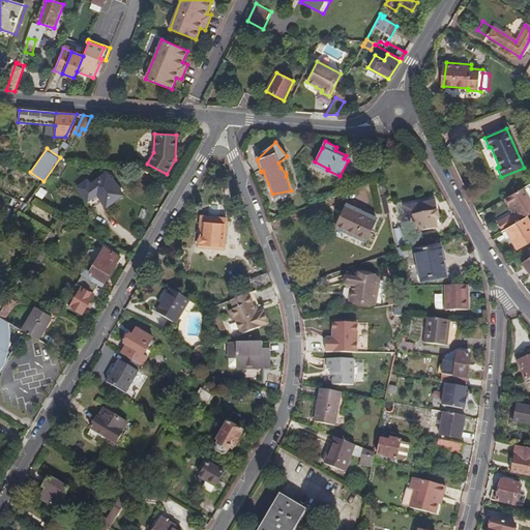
[(87,180),(78,187),(93,209),(104,202),(107,206),(123,194),(106,172),(90,184),(87,180)]
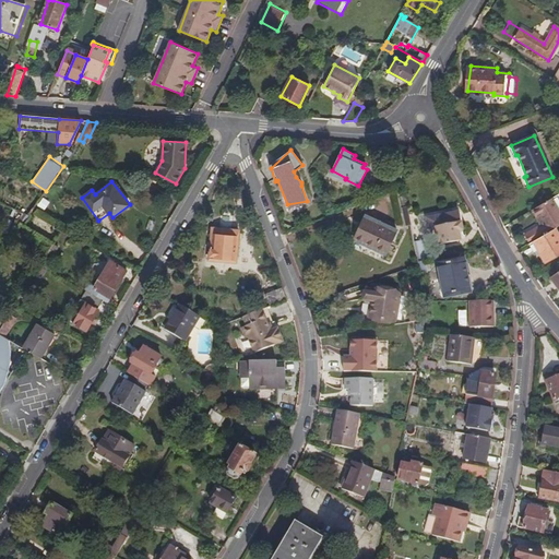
[(555,228),(558,226),(558,193),(531,211),(540,226),(544,224),(546,227),(542,229),(539,232),(537,228),(524,236),(528,245),(533,241),(555,228)]
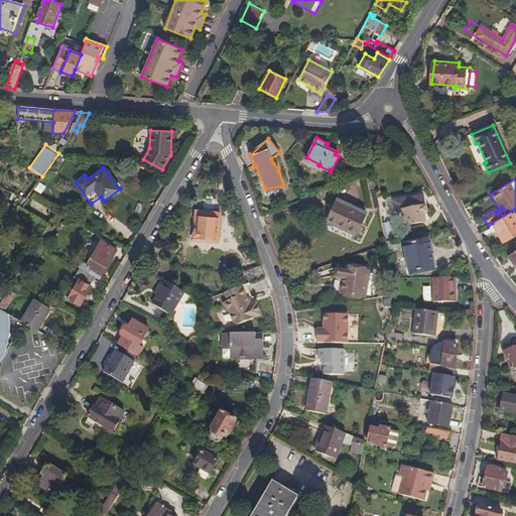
[(35,189),(41,194),(46,186),(40,181),(35,189)]
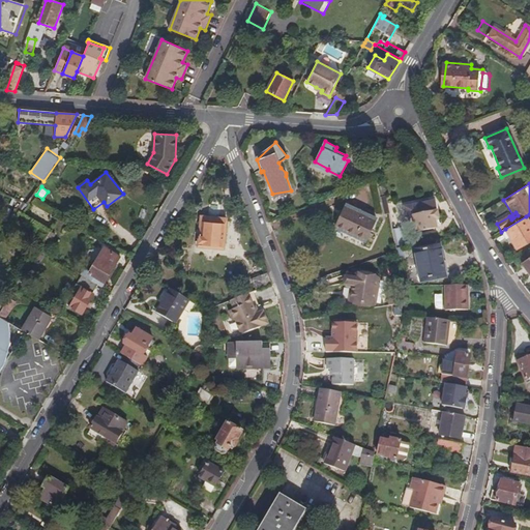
[(390,212),(386,195),(381,196),(384,213),(390,212)]
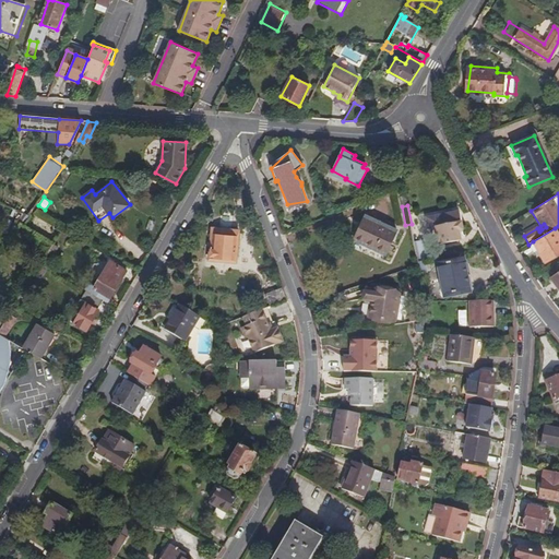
[(464,230),(462,212),(430,217),(435,245),(462,240),(460,232),(464,230)]
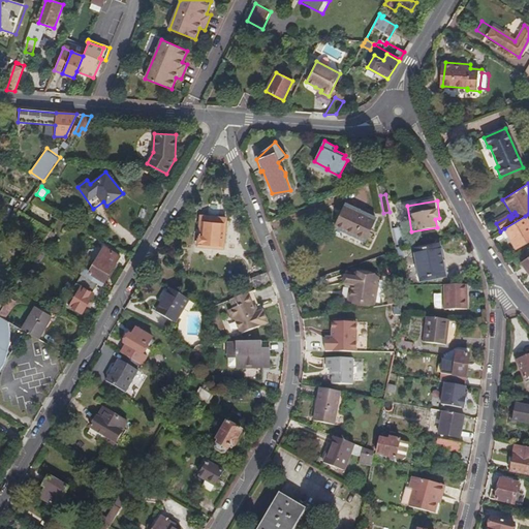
[(367,243),(376,219),(344,208),(336,232),(367,243)]
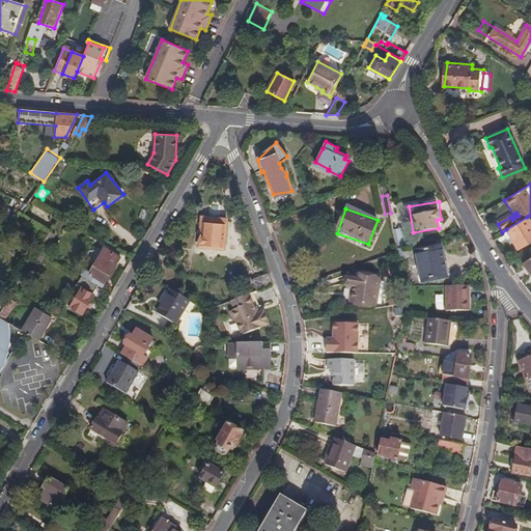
[(518,250),(530,242),(530,223),(527,217),(506,229),(518,250)]
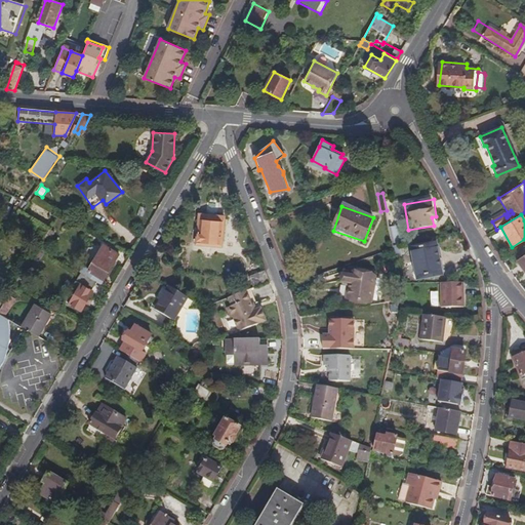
[(221,242),(223,219),(199,217),(198,241),(221,242)]
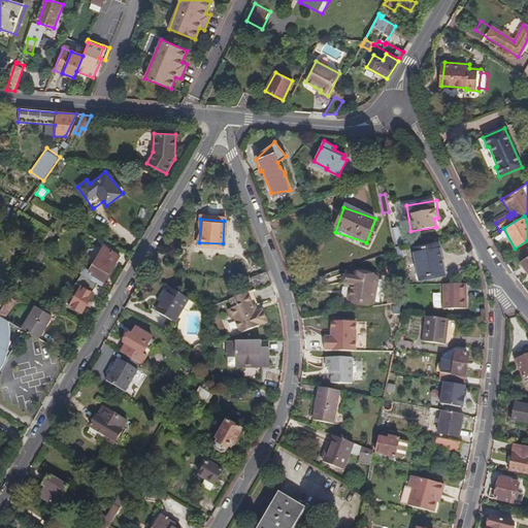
[(406,245),(402,225),(392,227),(395,246),(401,245),(406,245)]
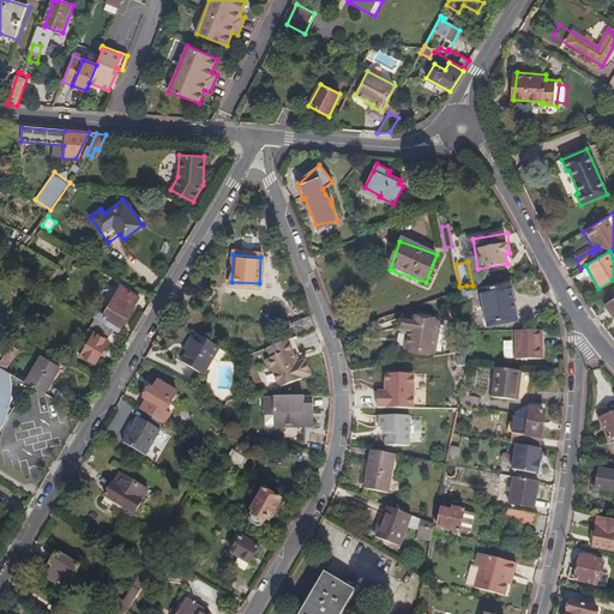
[(470,300),(467,286),(459,287),(461,293),(463,301),(470,300)]
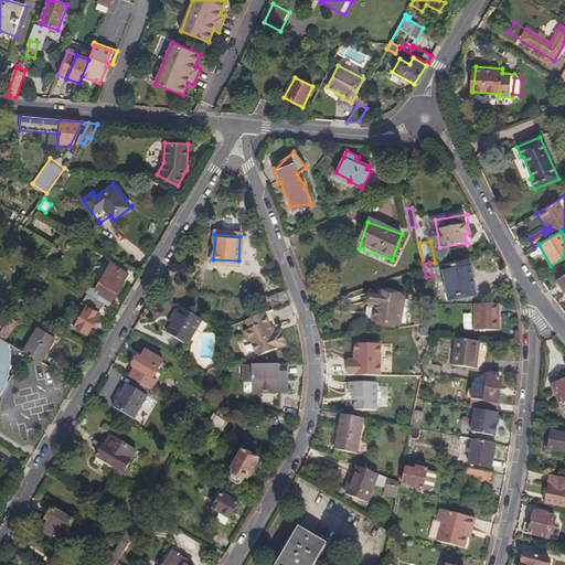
[(108,306),(127,274),(110,264),(95,289),(89,287),(86,292),(88,294),(104,304),(108,306)]
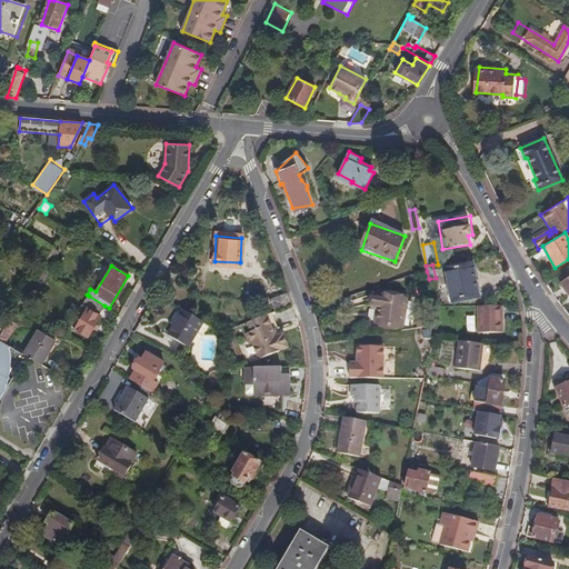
[(476,281),(472,266),(447,270),(449,286),(476,281)]
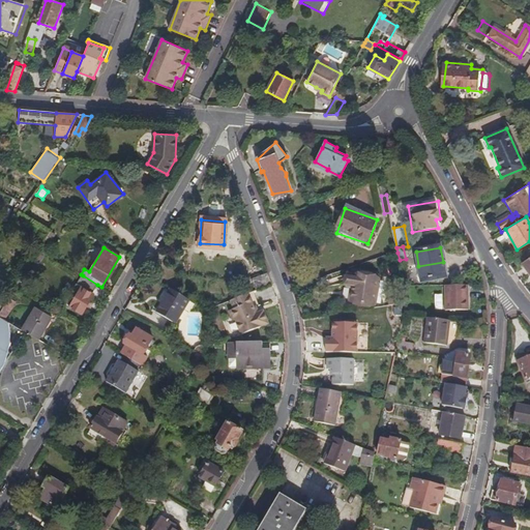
[(445,277),(443,262),(418,266),(420,282),(445,277)]
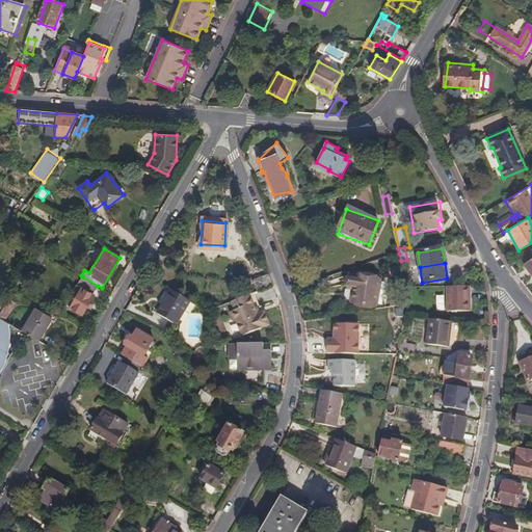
[(273,286),(268,274),(253,281),(256,291),(273,286)]
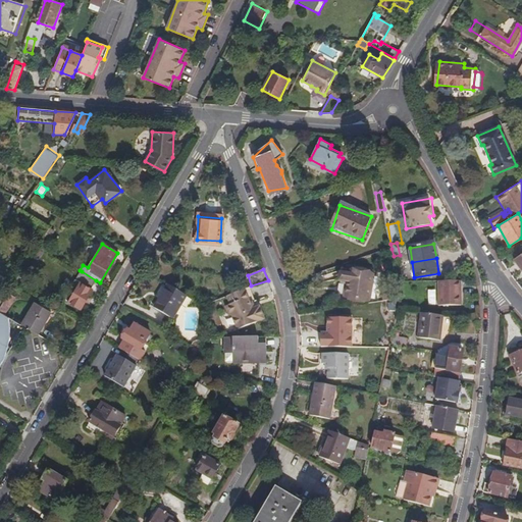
[(369,302),(373,275),(344,270),(342,282),(346,283),(344,297),(369,302)]
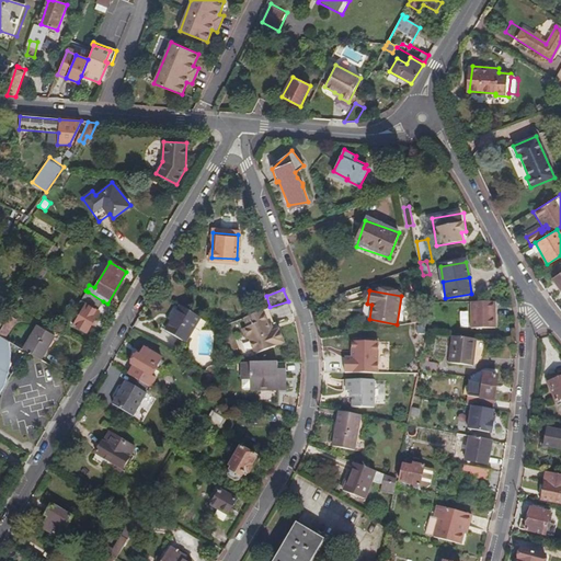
[(98,311),(103,301),(88,292),(73,316),(76,318),(72,322),(75,323),(75,324),(87,332),(99,311),(98,311)]
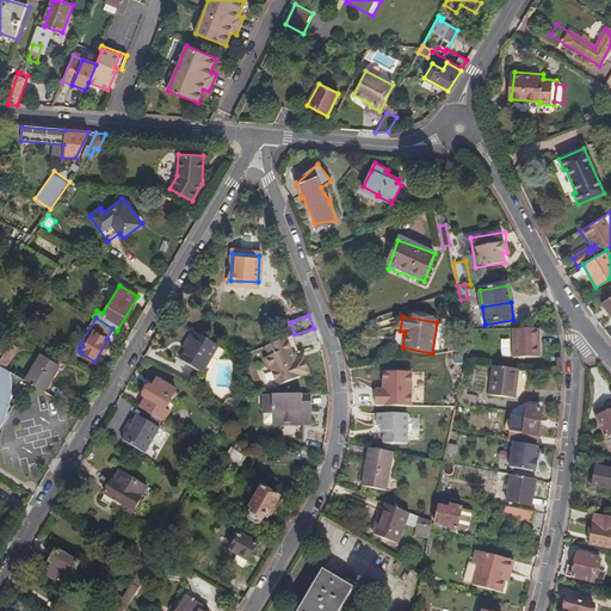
[(539,358),(539,329),(513,329),(513,358),(539,358)]
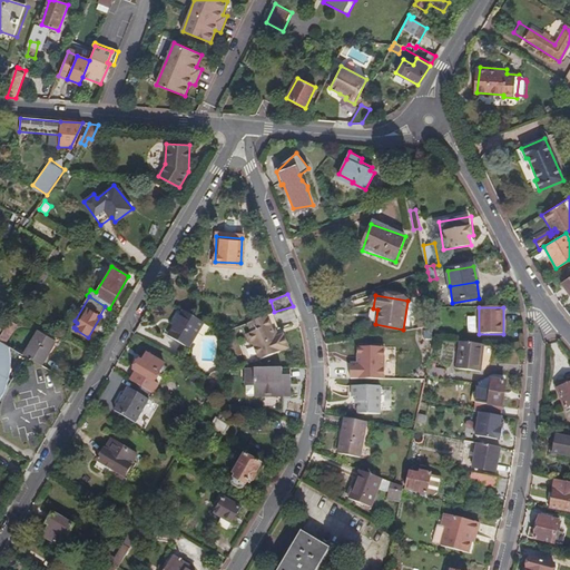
[(188,349),(204,322),(184,311),(168,336),(188,349)]
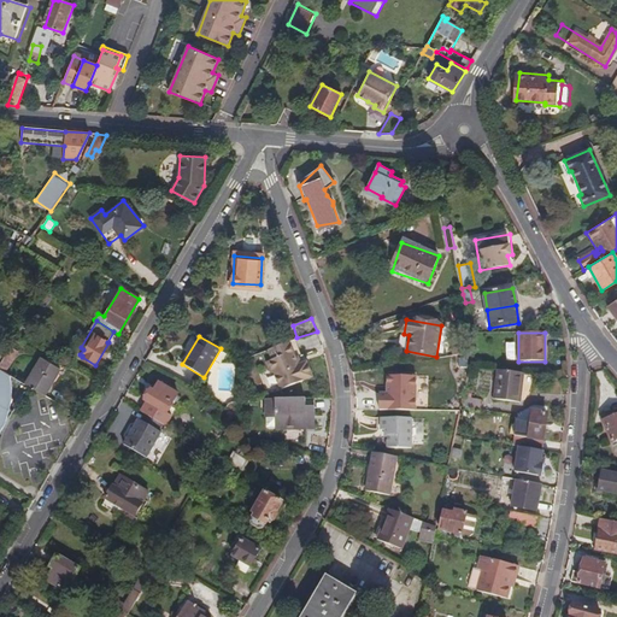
[(311,378),(305,362),(301,363),(298,365),(295,358),(289,341),(268,348),(271,359),(265,362),(269,369),(271,371),(278,389),(311,378)]
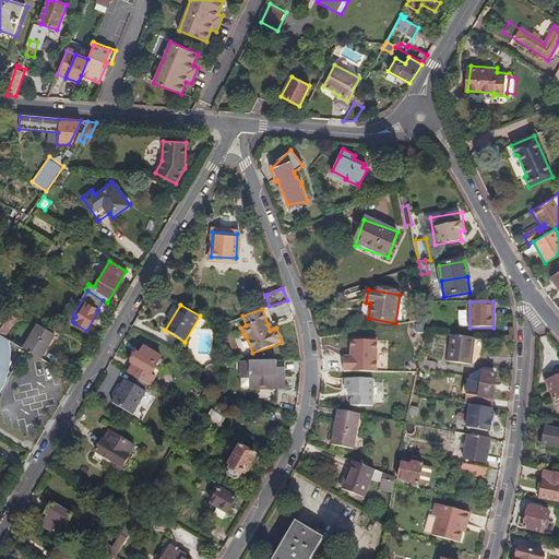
[(0,333),(4,336),(15,318),(10,313),(0,328),(0,333)]
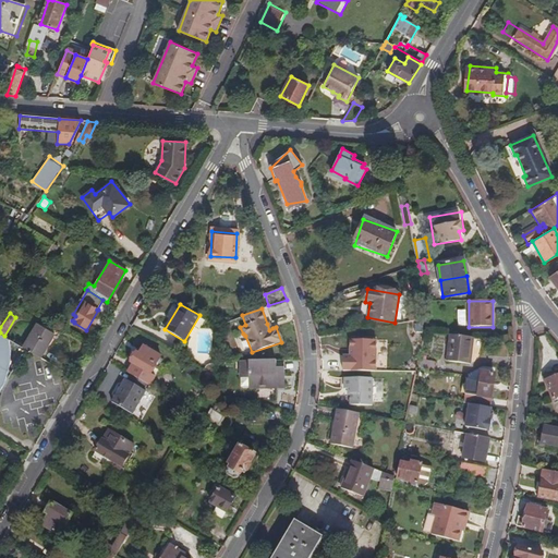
[(40,356),(55,332),(38,323),(23,347),(40,356)]
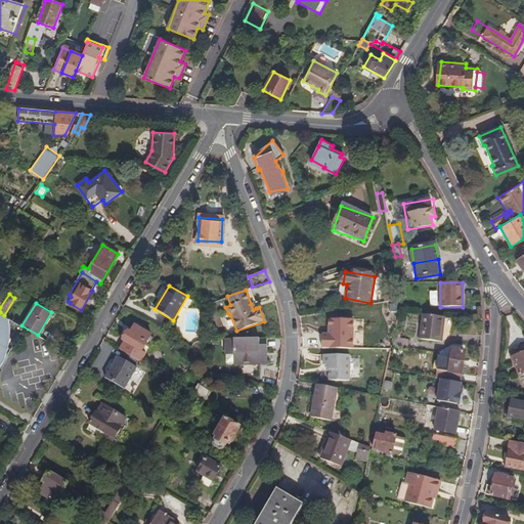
[(10,341),(10,333),(10,326),(9,318),(4,315),(0,312),(0,365),(3,362),(7,353),(9,347),(10,341)]
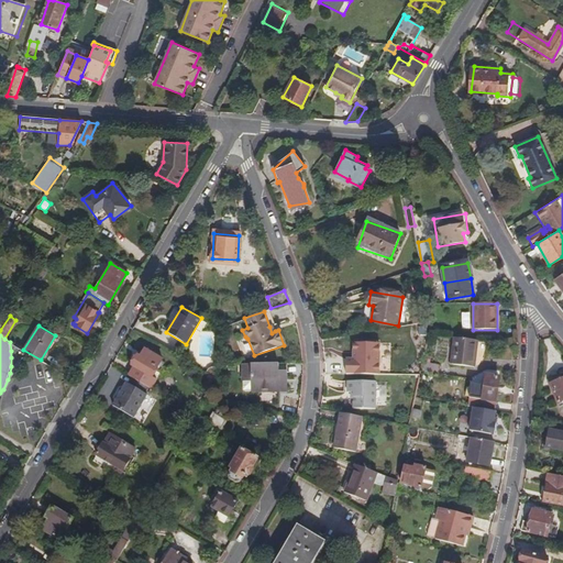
[(475,368),(477,341),(454,339),(451,366),(475,368)]
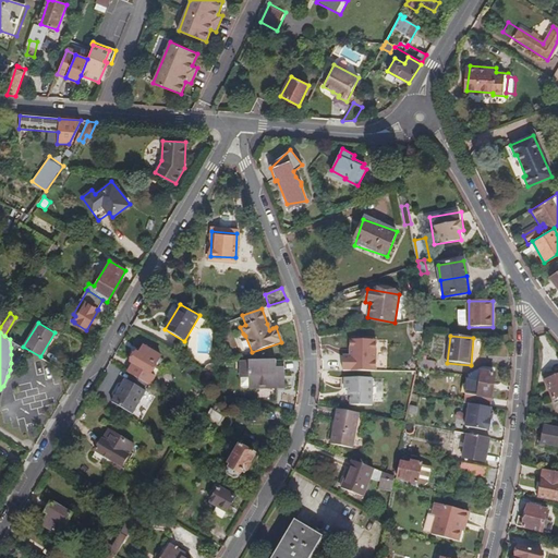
[(344,373),(376,373),(377,341),(351,340),(351,358),(344,358),(344,373)]
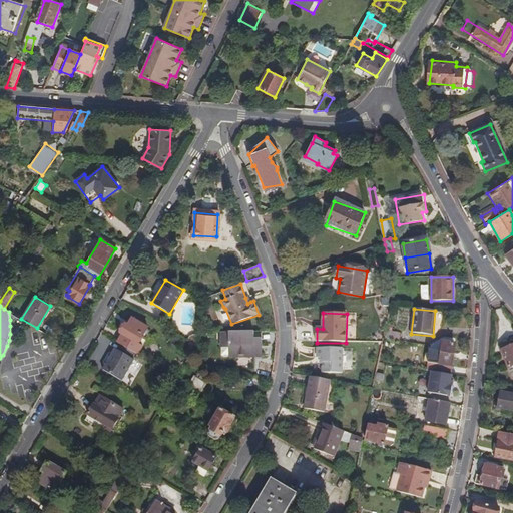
[(134,352),(148,327),(132,318),(128,325),(125,324),(120,333),(123,334),(118,343),(121,345),(134,352)]
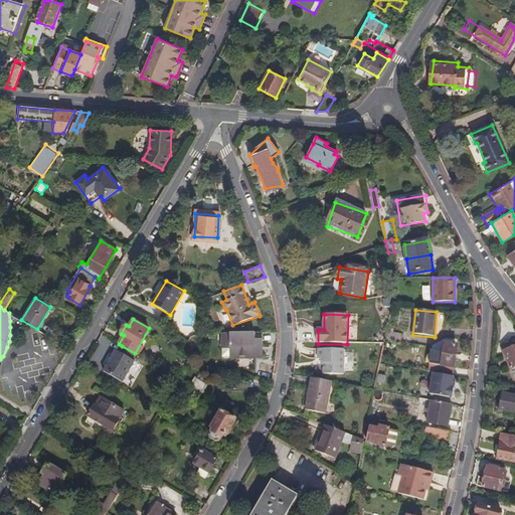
[(260,345),(260,333),(221,333),(221,349),(228,349),(228,357),(235,357),(235,358),(247,358),(247,356),(254,356),(254,351),(262,351),(262,345),(260,345)]
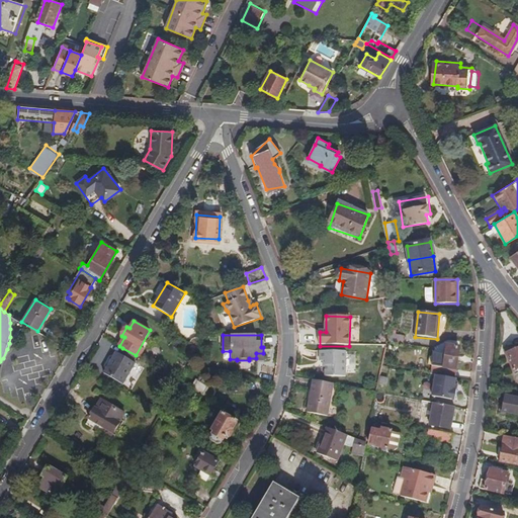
[(403,345),(404,338),(390,336),(389,344),(403,345)]
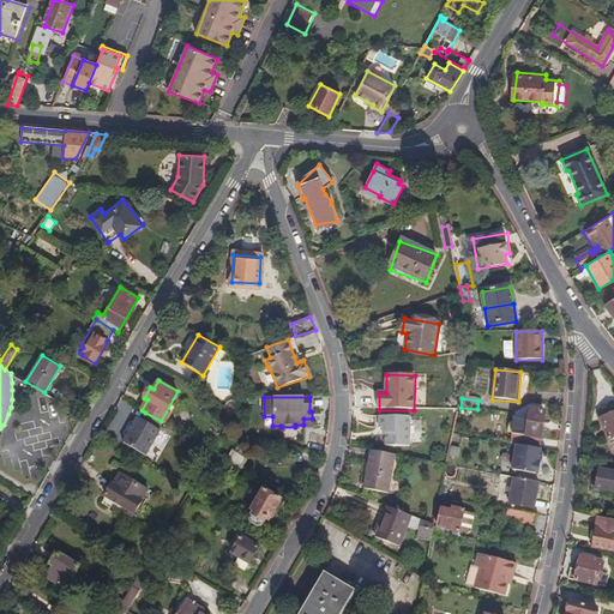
[(235,411),(236,399),(232,399),(227,403),(224,405),(228,408),(235,411)]
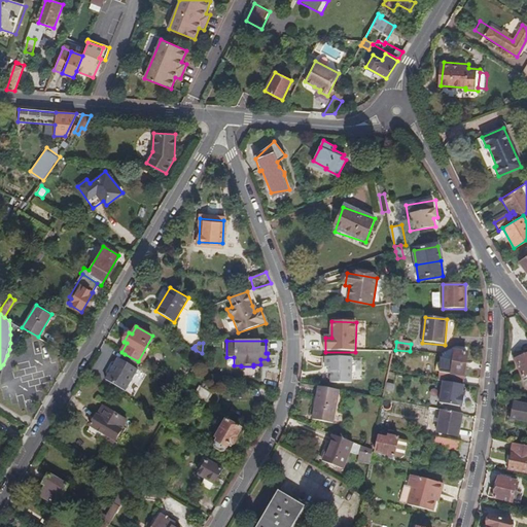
[(463,386),(467,354),(456,352),(454,364),(441,363),(437,382),(444,383),(463,386)]
